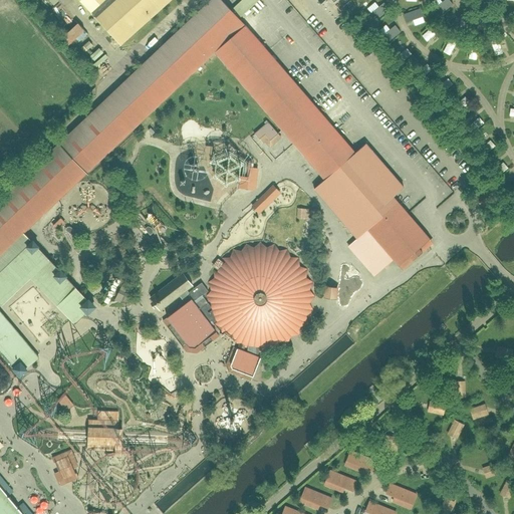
[(210,0),(63,142),(0,201),(0,342),(21,368),(23,370),(38,358),(0,312),(0,305),(31,277),(75,323),(92,306),(70,282),(44,255),(32,242),(24,233),(29,228),(46,212),(52,206),(57,202),(65,194),(75,184),(79,180),(105,156),(214,52),(282,131),(290,140),(324,179),(314,189),(333,211),(356,237),(355,254),(362,262),(374,276),(394,259),(399,265),(403,269),(414,259),(410,256),(419,248),(423,251),(434,242),(430,238),(393,196),(404,187),(398,181),(365,144),(355,153),(345,142),(243,24),(237,18),(257,0),(241,0),(230,9),(222,0),(210,0)]
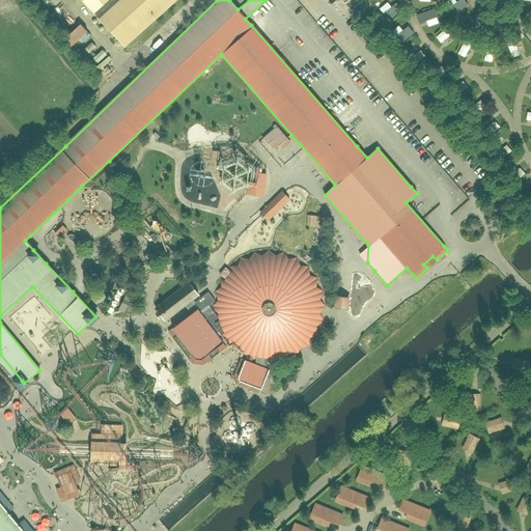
[(54,0),(48,6),(67,27),(76,19),(57,0),(54,0)]
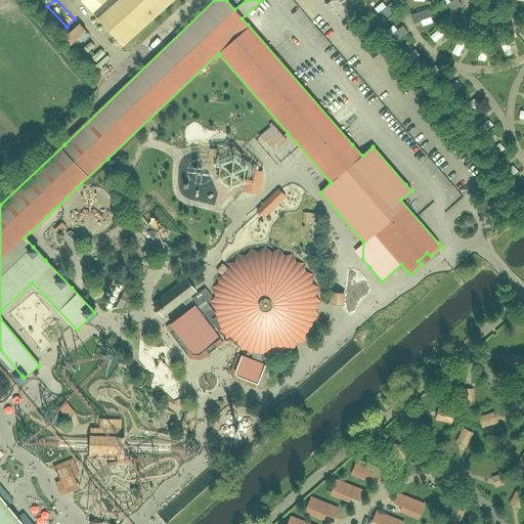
[(81,0),(123,46),(173,0),(81,0)]
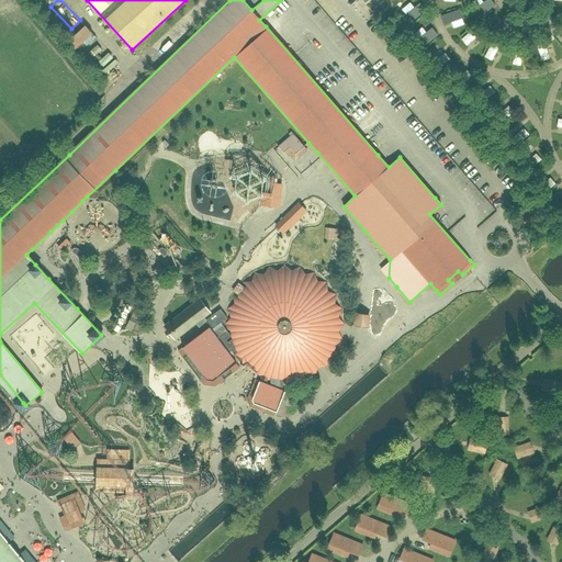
[(475,10),(480,17),(493,8),(489,1),(475,10)]
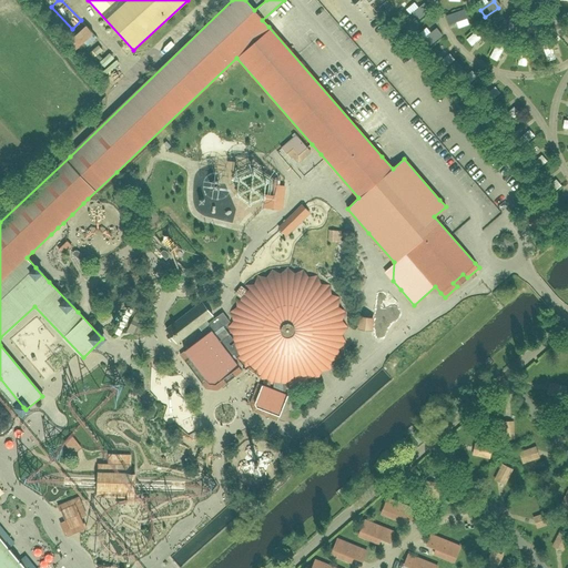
[(408,18),(414,24),(425,14),(421,8),(408,18)]
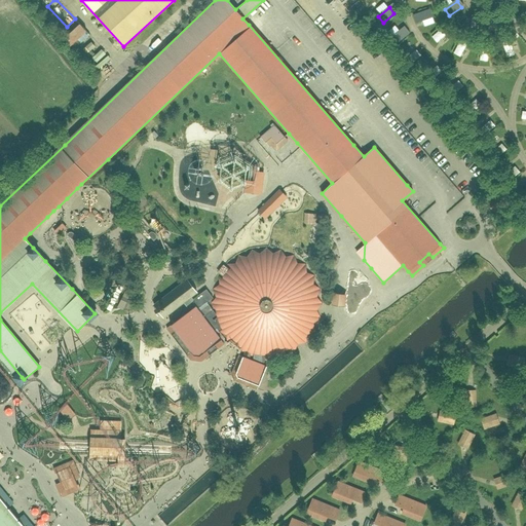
[(419,13),(420,21),(435,16),(433,9),(419,13)]
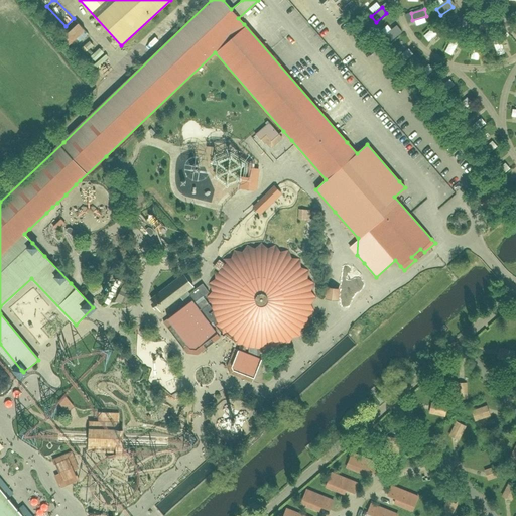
[(495,31),(501,26),(491,16),(486,21),(495,31)]
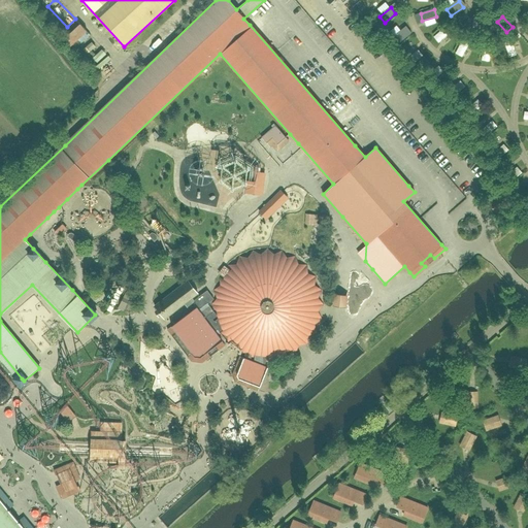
[(472,33),(480,34),(481,20),(473,19),(472,33)]
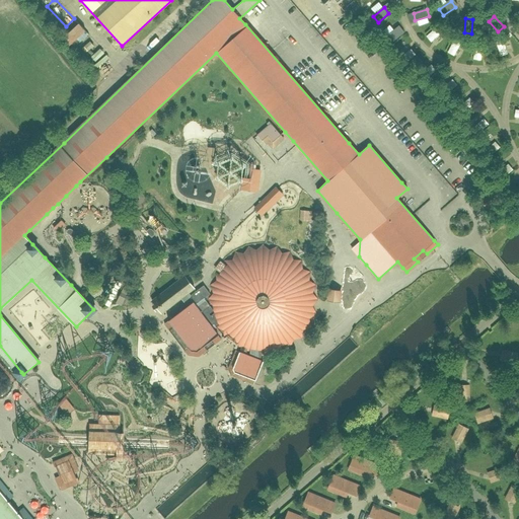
[(80,39),(82,45),(90,41),(83,25),(70,30),(75,41),(80,39)]
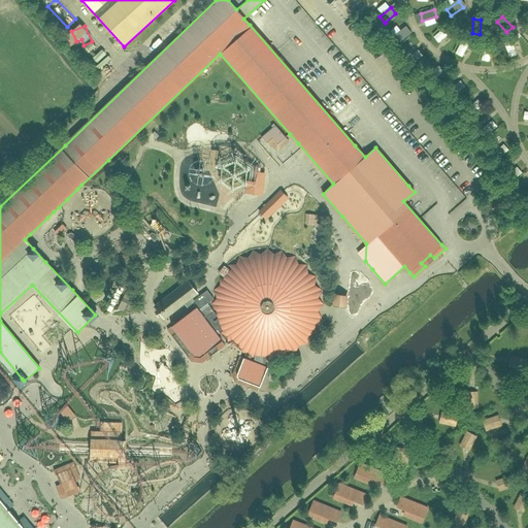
[(435,36),(439,41),(451,32),(447,27),(435,36)]
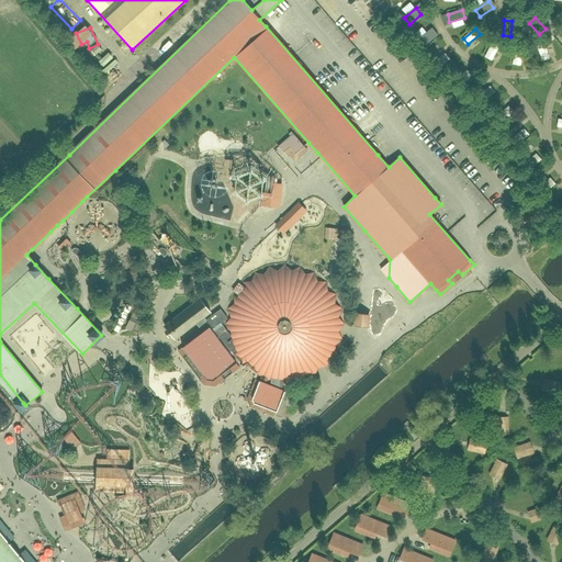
[(415,44),(420,49),(433,40),(427,33),(415,44)]
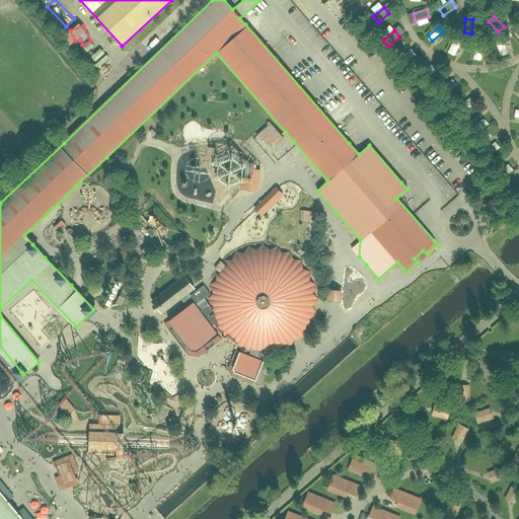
[(96,61),(104,55),(93,40),(85,46),(96,61)]
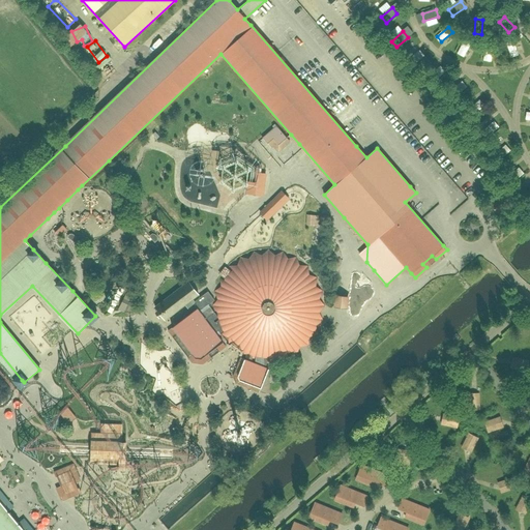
[(458,54),(465,57),(471,43),(464,40),(458,54)]
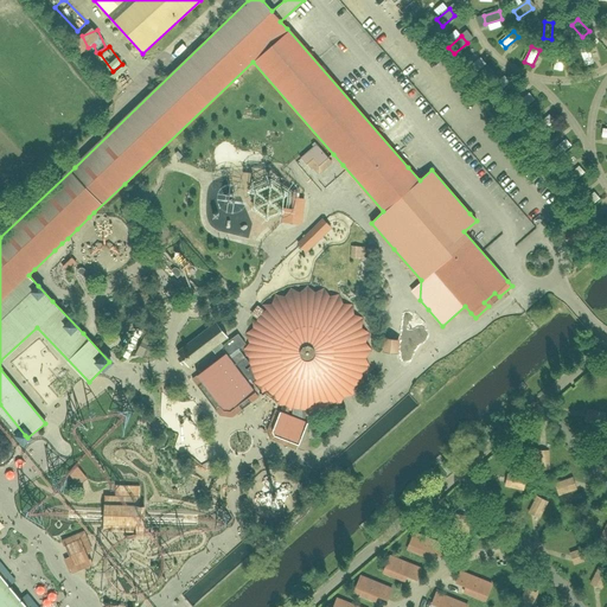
[(587,65),(595,63),(590,46),(582,49),(587,65)]
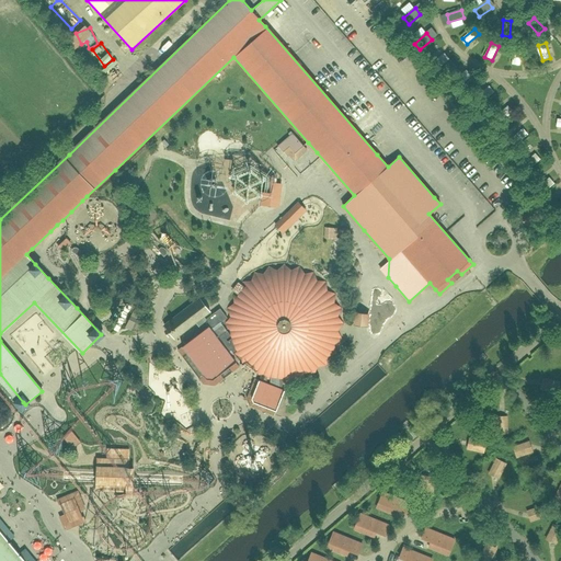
[(512,65),(519,66),(522,49),(513,49),(512,65)]
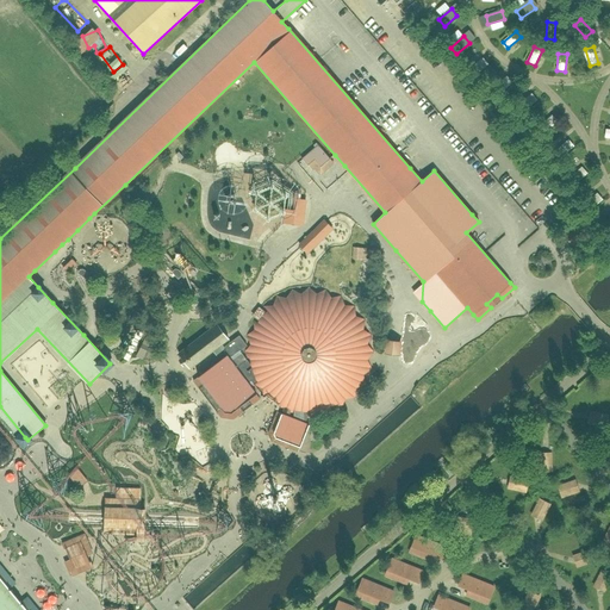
[(470,70),(475,76),(489,66),(483,58),(470,70)]
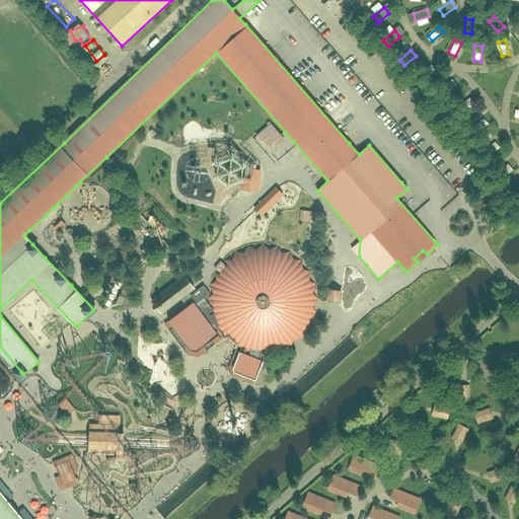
[(419,75),(424,80),(435,71),(430,66),(419,75)]
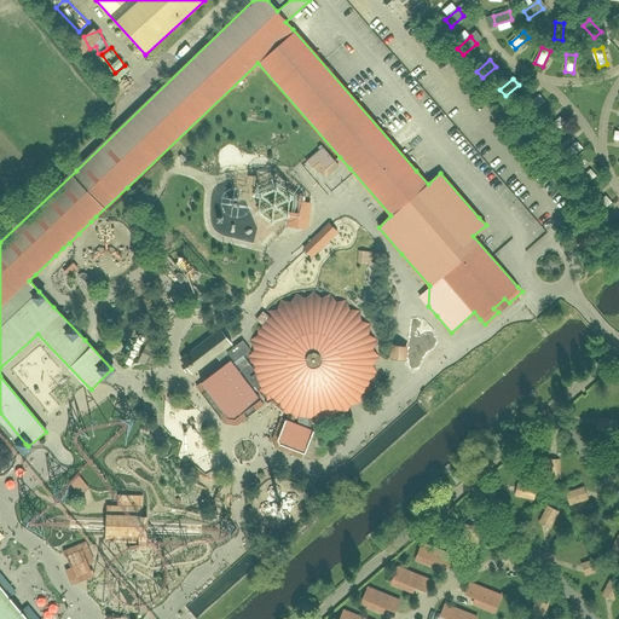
[(526,106),(532,114),(545,103),(539,96),(526,106)]
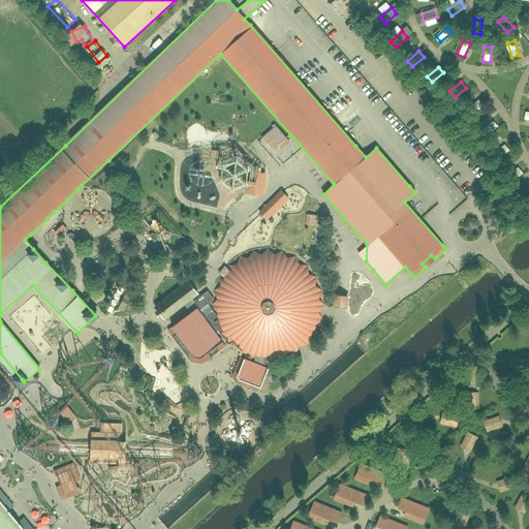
[(467,111),(472,116),(484,106),(478,100),(467,111)]
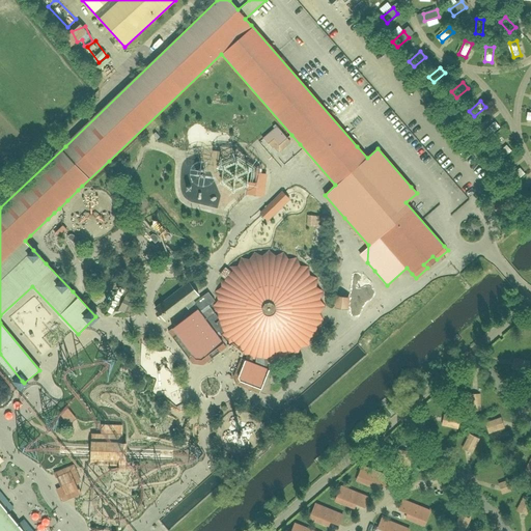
[(393,120),(400,116),(396,111),(390,115),(393,120)]
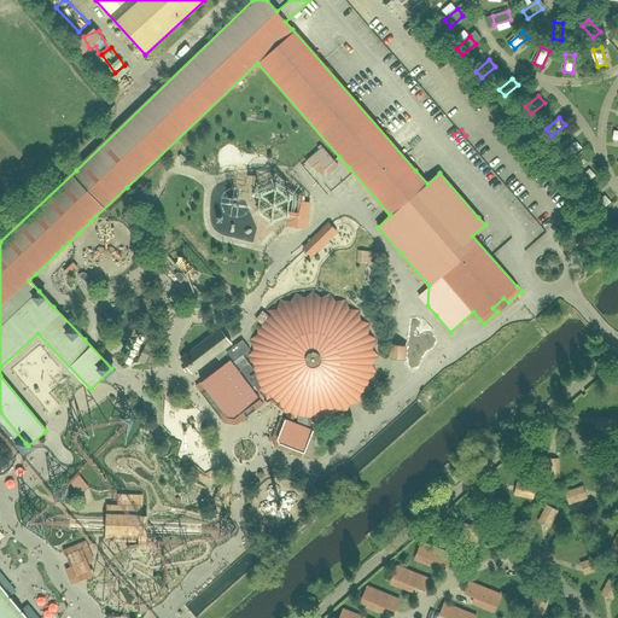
[(563,153),(569,161),(582,149),(576,143),(563,153)]
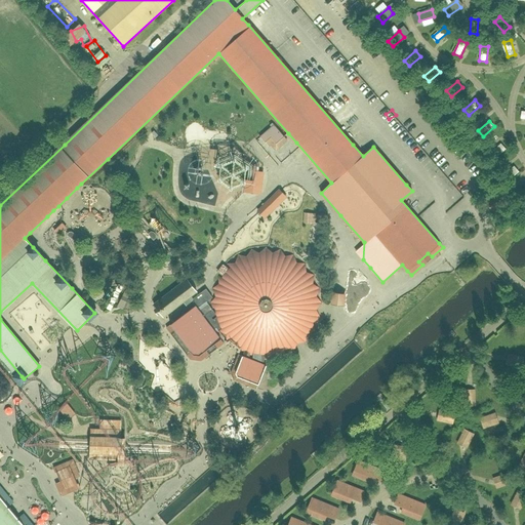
[(283,136),(274,125),(260,136),(265,143),(271,137),(275,144),(283,136)]
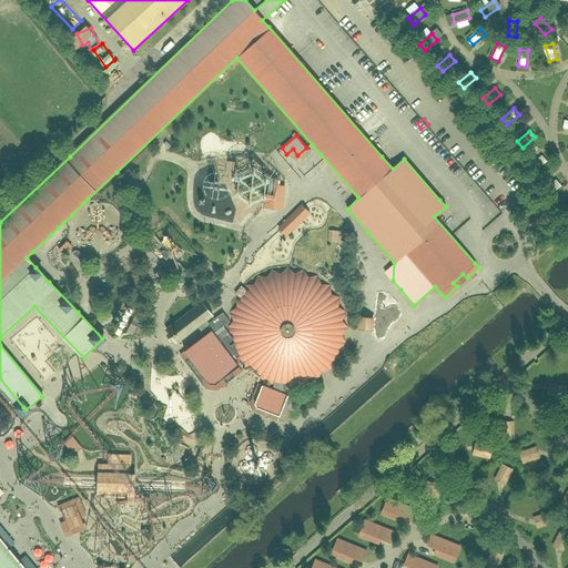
[(310,154),(307,164),(303,163),(301,172),(311,174),(313,164),(318,165),(320,158),(310,154)]
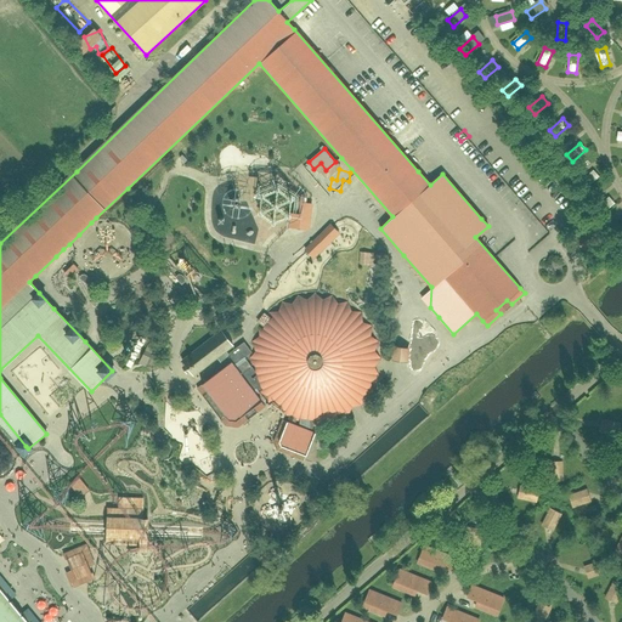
[(578,182),(584,190),(598,177),(592,171),(578,182)]
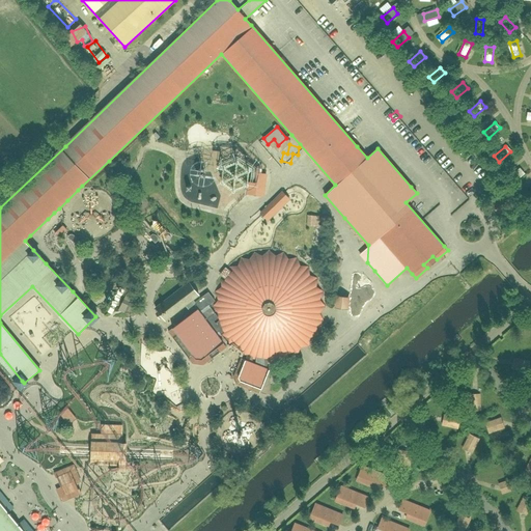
[(445,174),(447,167),(441,165),(439,173),(445,174)]
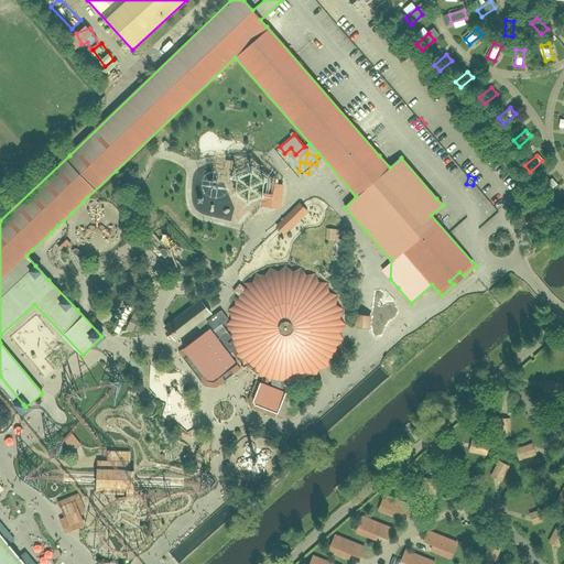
[(539,190),(544,196),(556,185),(551,180),(539,190)]
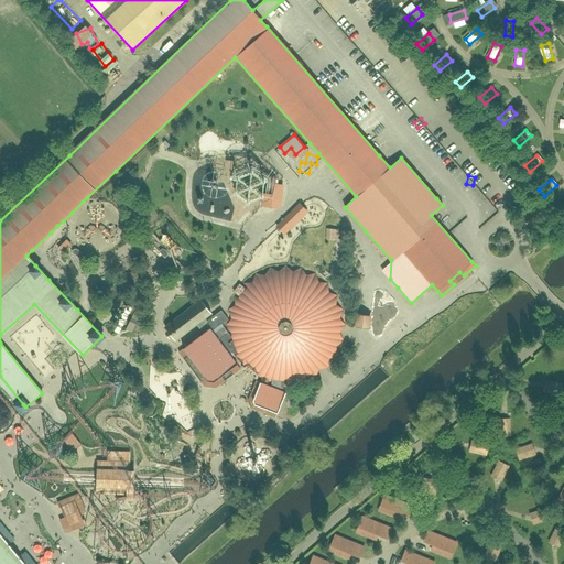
[(275,226),(277,228),(284,235),(308,212),(302,205),(300,203),(275,226)]
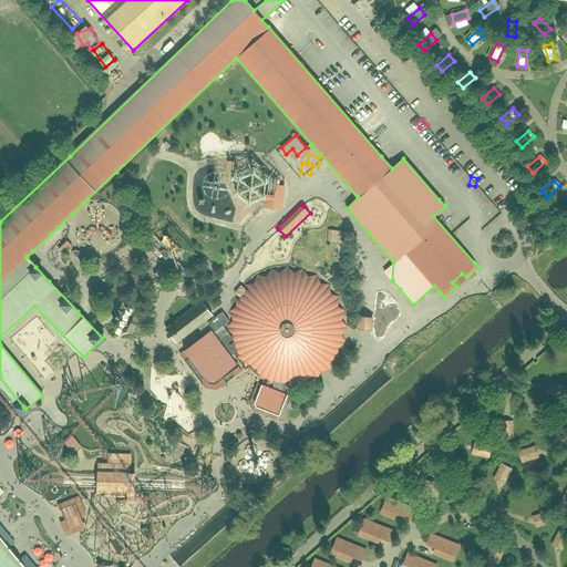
[(71,247),(66,241),(57,250),(61,255),(62,256),(71,247)]
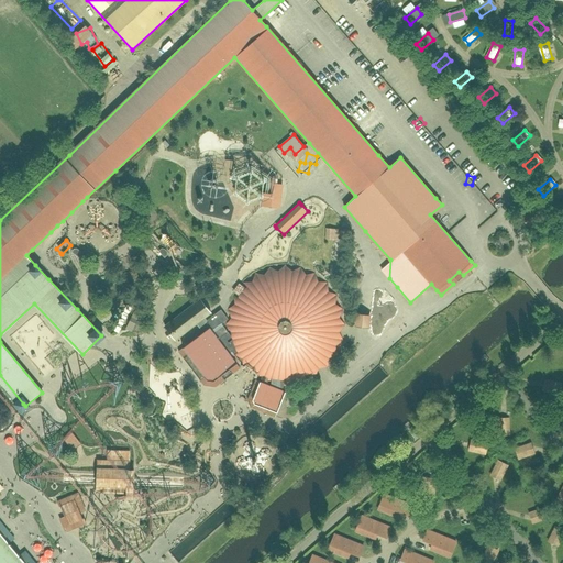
[(73,249),(70,252),(76,257),(78,258),(80,255),(80,253),(76,249),(73,249)]
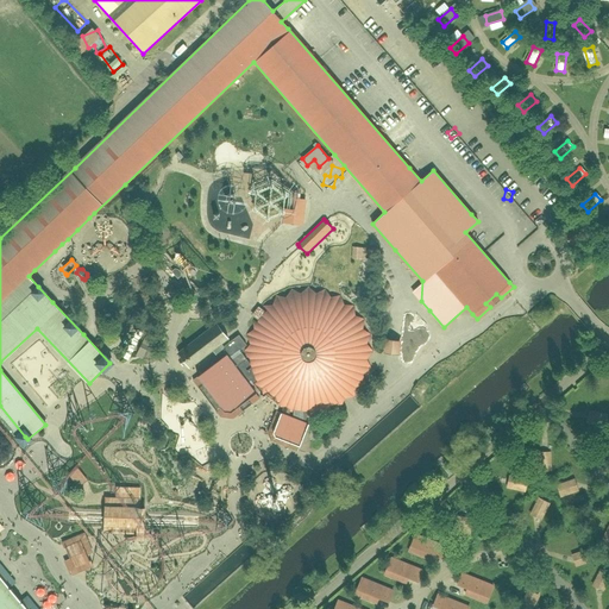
[(262,387),(262,396),(262,397),(271,399),(275,407),(286,406),(292,414),(300,410),(308,416),(314,412),(315,410),(325,414),(331,406),(340,407),(344,399),(353,397),(353,396),(355,388),(364,384),(363,375),(368,370),(370,369),(366,359),(372,352),(366,344),(370,336),(363,330),(364,320),(355,316),(353,306),(349,306),(344,305),(340,296),(331,297),(325,289),(316,293),(308,287),(300,293),(292,289),(286,297),(276,296),(272,305),(263,306),(263,309),(259,308),(259,307),(252,315),(256,318),(252,319),(253,328),(245,334),(250,344),(244,351),(250,359),(248,363),(245,368),(253,374),(252,383),(262,387)]
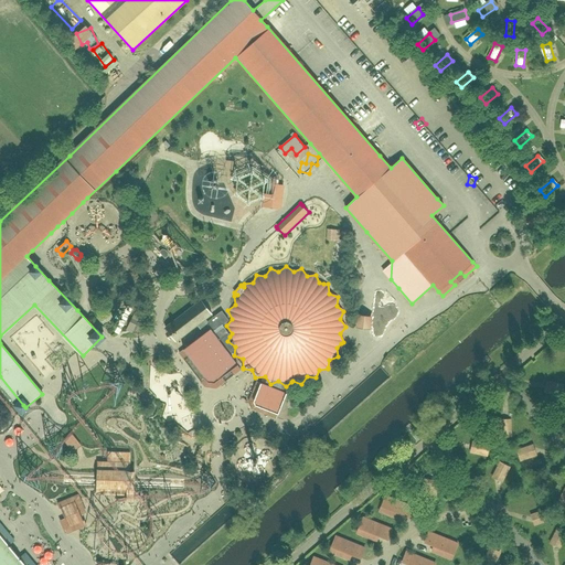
[(201,322),(204,320),(212,315),(211,312),(201,299),(183,312),(179,316),(164,327),(176,342),(196,326),(201,322)]
